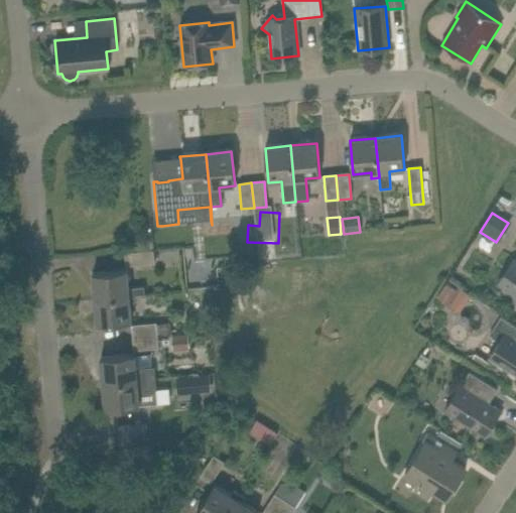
[(126,267),(154,264),(153,252),(124,254),(126,267)]
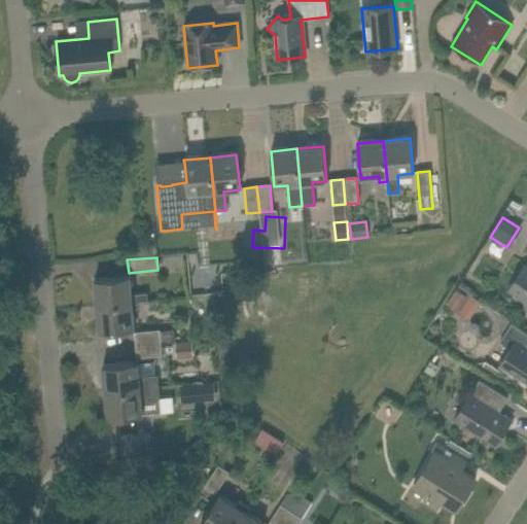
[(526,269),(523,267),(506,292),(526,305),(526,269)]
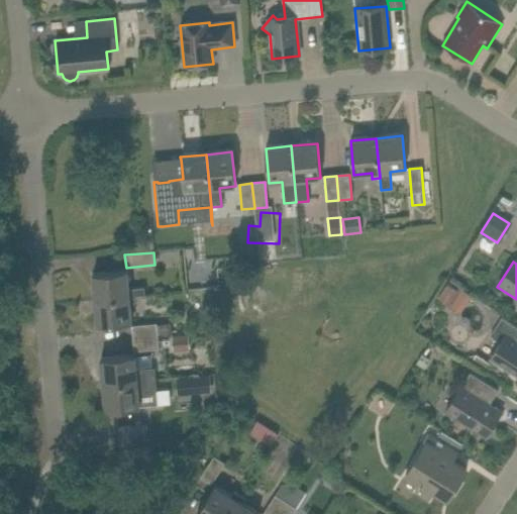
[(95,300),(133,297),(144,296),(143,288),(128,290),(127,272),(92,275),(95,300)]
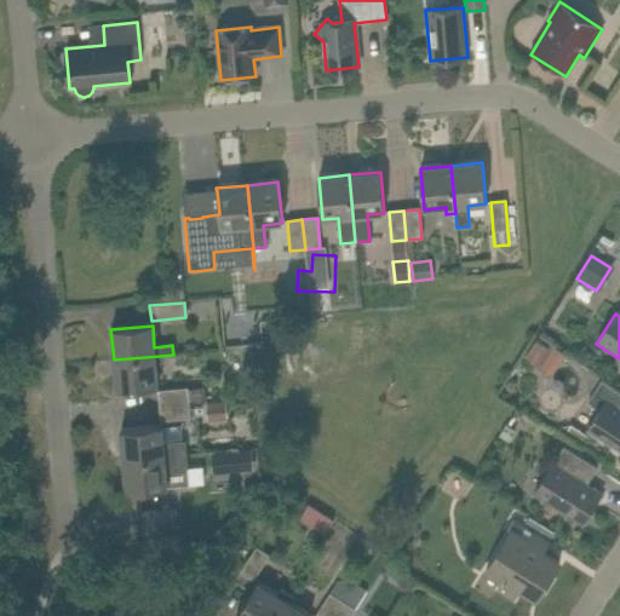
[(535,341),(524,358),(535,367),(547,350),(535,341)]
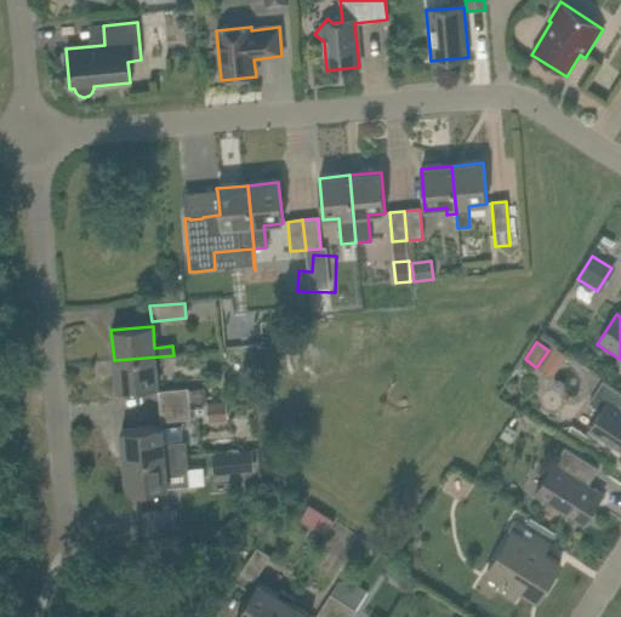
[(160,356),(114,360),(117,392),(158,388),(157,365),(161,365),(160,356)]
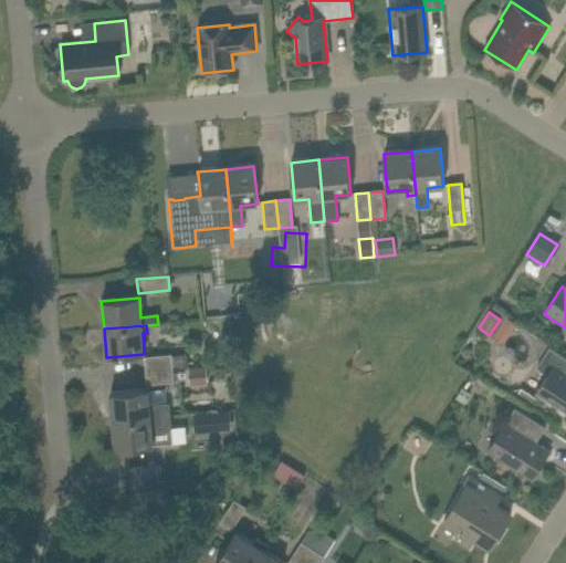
[(565,413),(565,375),(564,375),(565,372),(565,360),(548,350),(536,369),(547,376),(536,394),(565,413)]
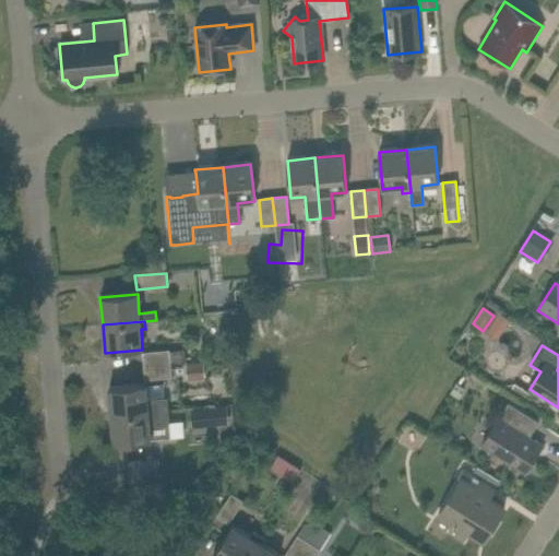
[(142,354),(143,367),(170,365),(181,364),(180,352),(169,353),(169,351),(142,354)]
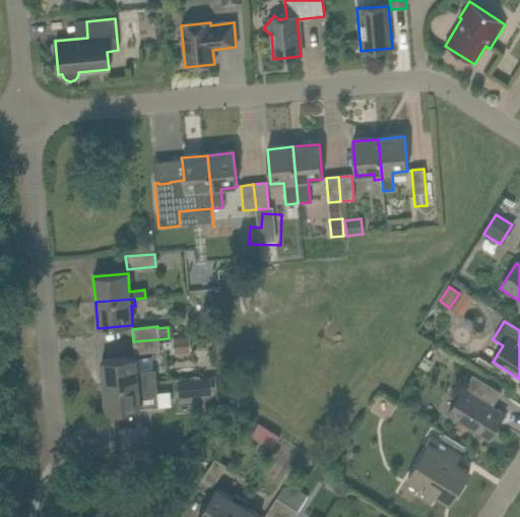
[(159,351),(158,339),(133,341),(134,354),(159,351)]
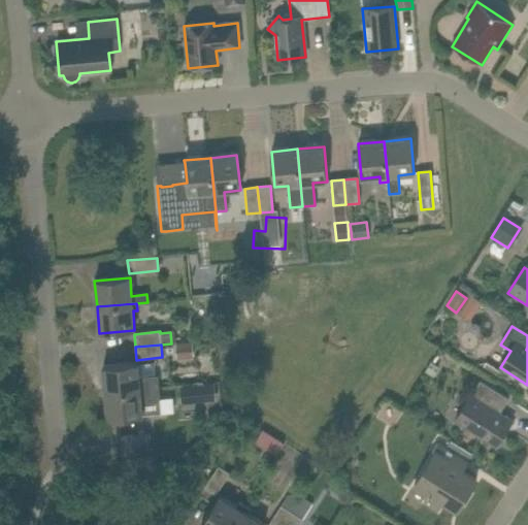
[(440,367),(431,362),(424,372),(433,378),(440,367)]
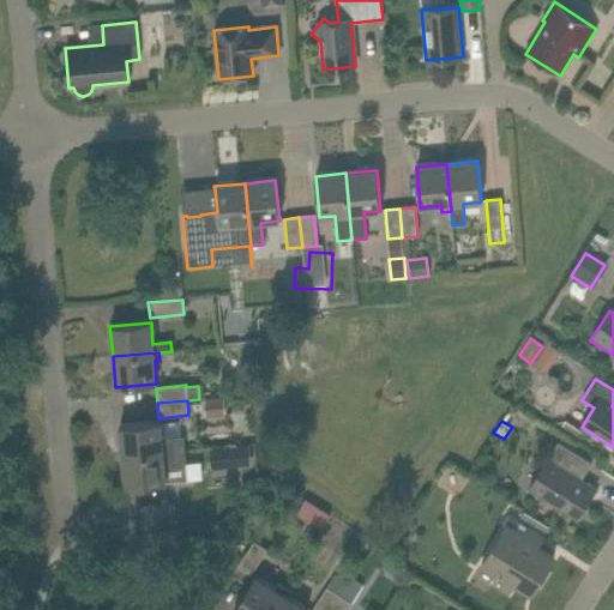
[(160,423),(119,427),(122,457),(184,451),(182,438),(162,439),(160,423)]
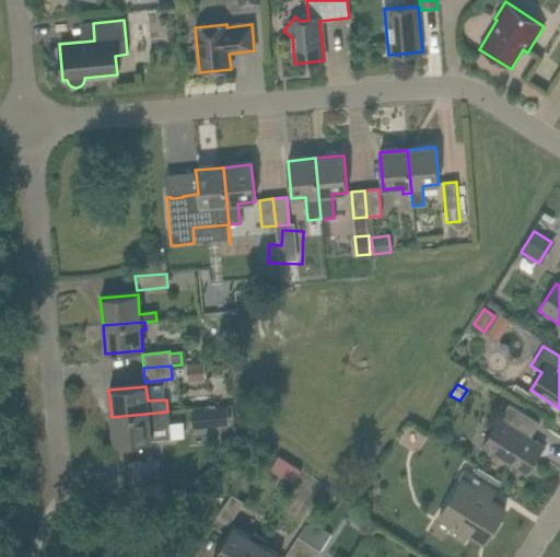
[(526,475),(544,447),(524,434),(534,420),(510,405),(482,448),(526,475)]
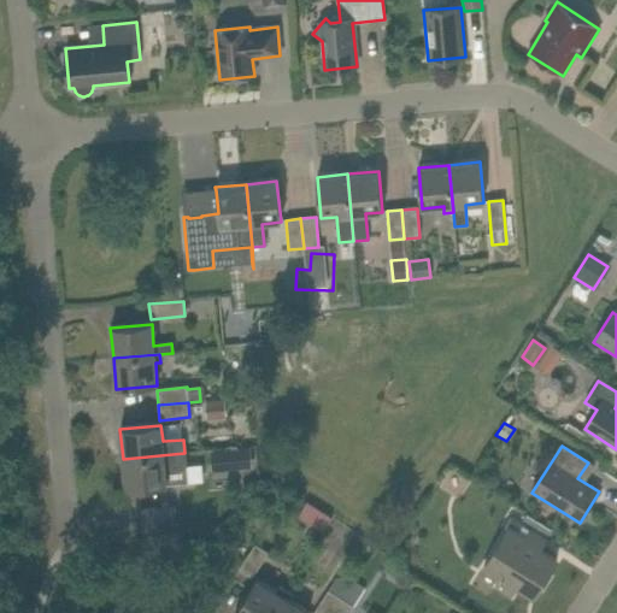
[(257,469),(253,448),(212,454),(216,476),(257,469)]
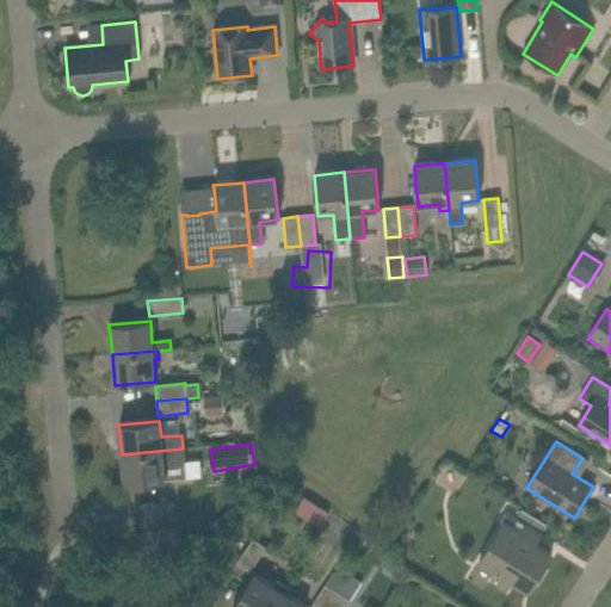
[(183,448),(122,454),(124,485),(165,482),(186,479),(184,462),(183,448)]
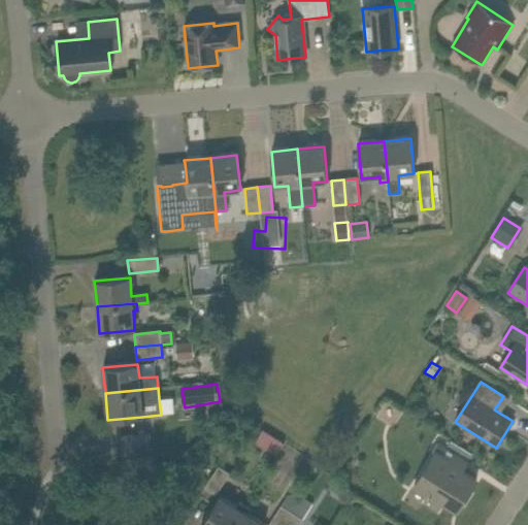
[(152,457),(150,432),(121,435),(123,460),(152,457)]
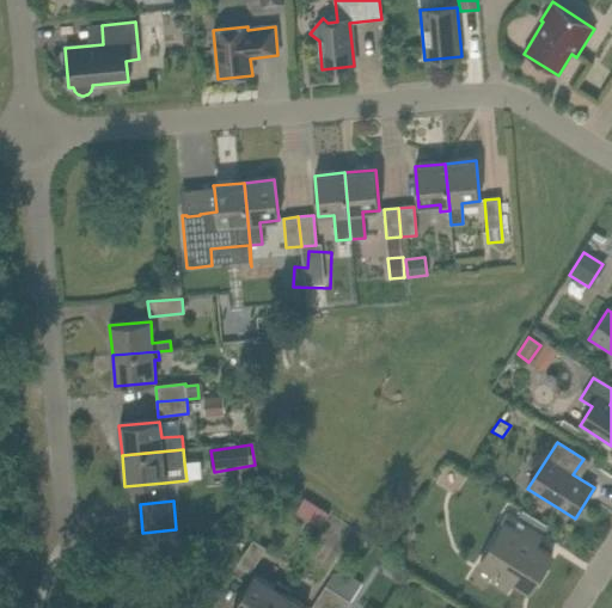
[(540,535),(548,523),(524,508),(516,520),(540,535)]
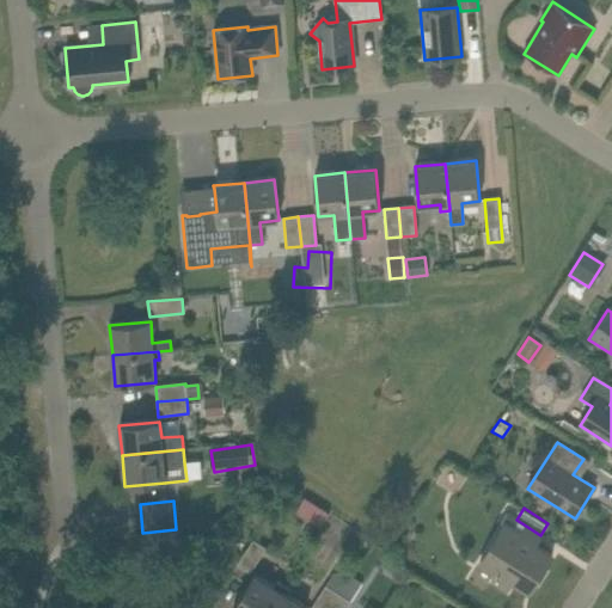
[(540,536),(526,528),(506,515),(501,523),(506,526),(481,565),(496,576),(493,583),(507,591),(513,582),(530,591),(551,557),(534,546),(540,536)]
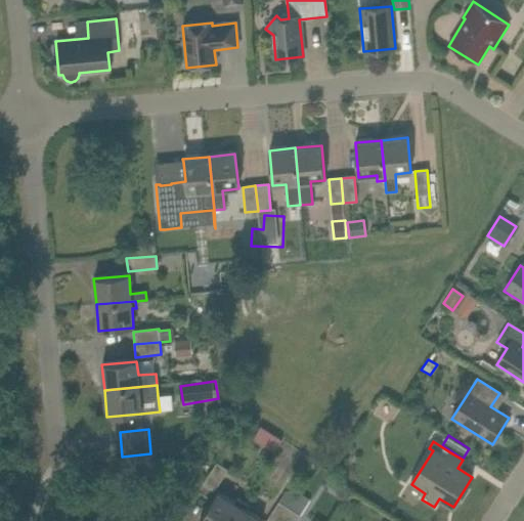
[(214,491),(227,471),(216,464),(203,485),(214,491)]
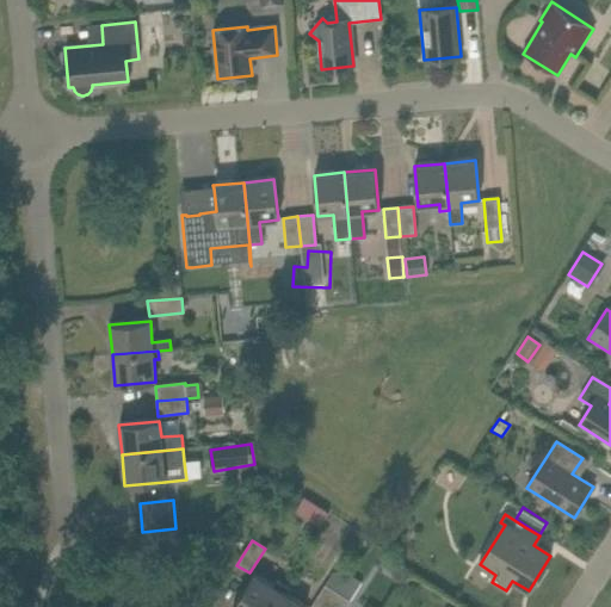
[(328,606),(345,582),(333,574),(312,606),(328,606)]
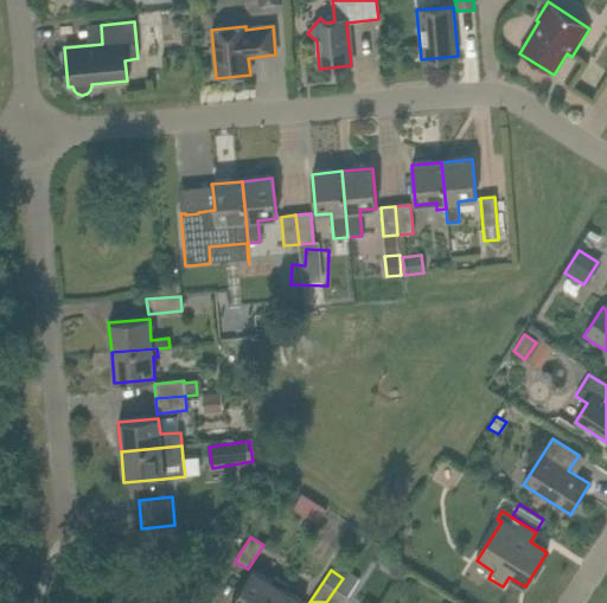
[(267,602),(281,582),(274,577),(270,583),(253,571),(232,602),(267,602)]
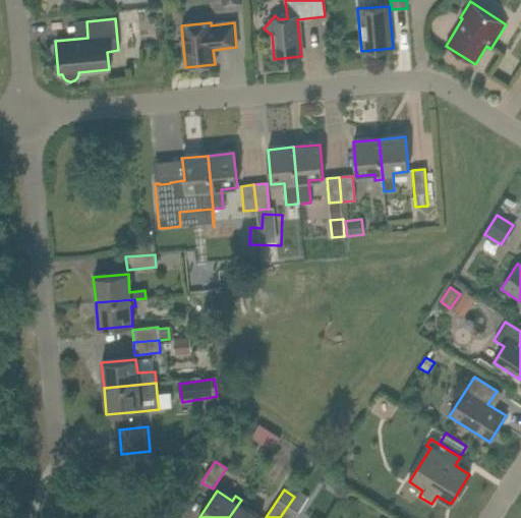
[(295,517),(305,503),(294,497),(280,517),(295,517)]
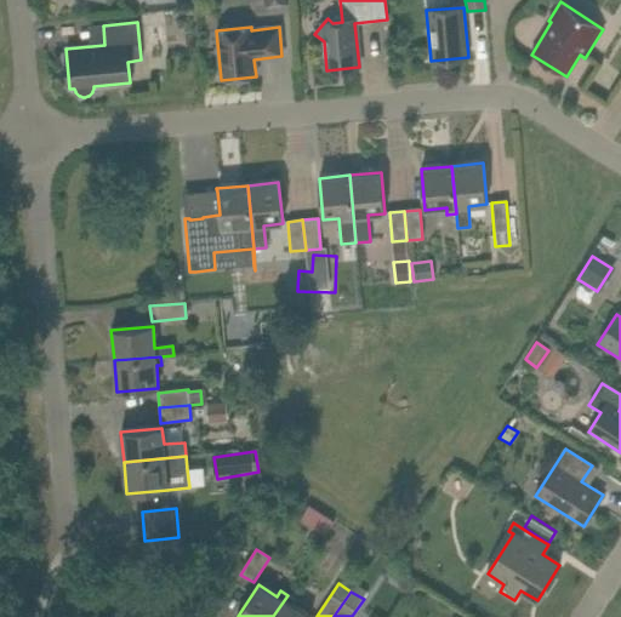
[(295,600),(288,595),(273,616),(308,616),(291,605),(295,600)]
